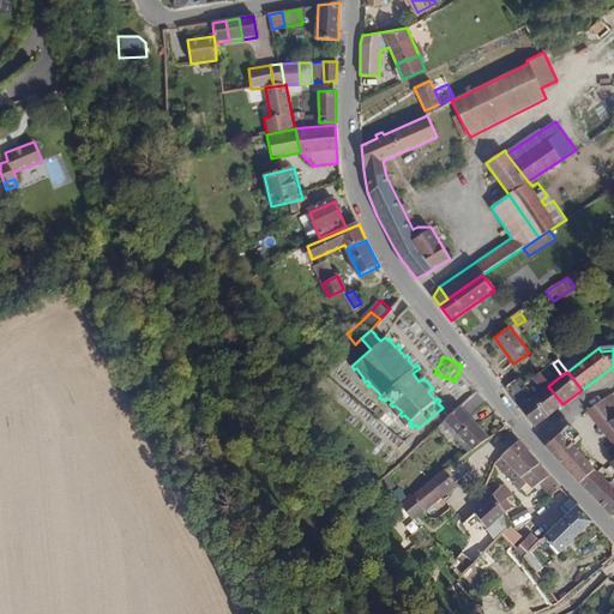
[(540,392),(530,380),(524,384),(534,396),(540,392)]
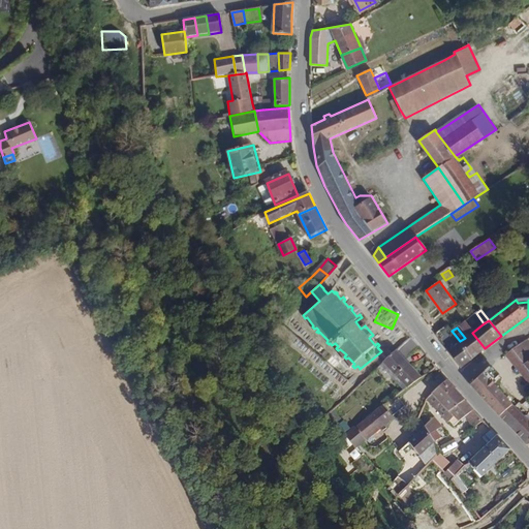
[(485,348),(472,333),(465,338),(460,341),(472,358),(485,348)]
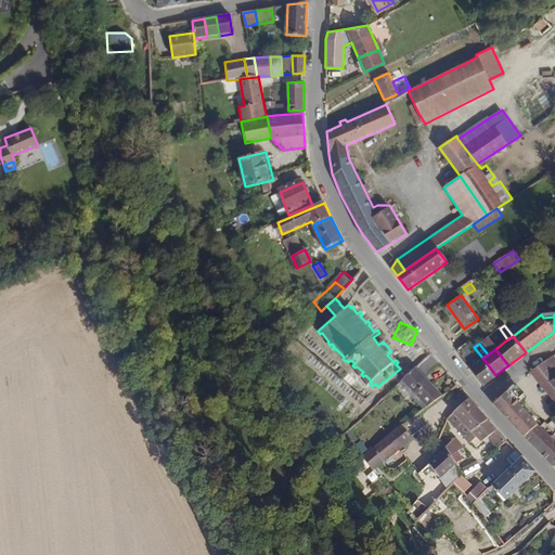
[(442,394),(423,373),(438,360),(431,351),(403,377),(397,385),(423,410),(429,404),(442,394)]
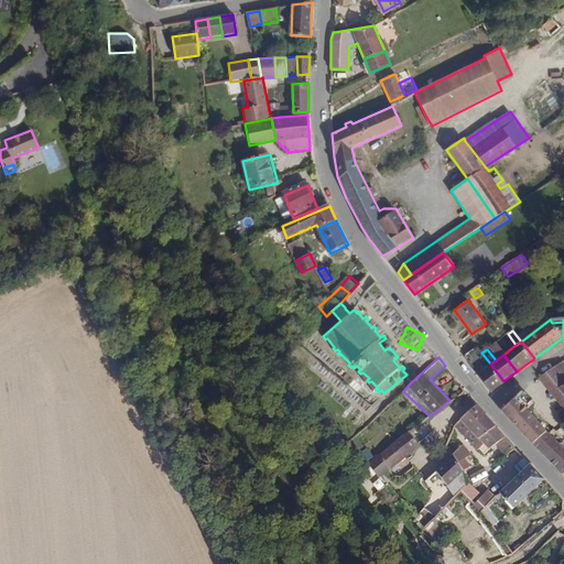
[(563,365),(562,361),(548,371),(563,393),(563,365)]
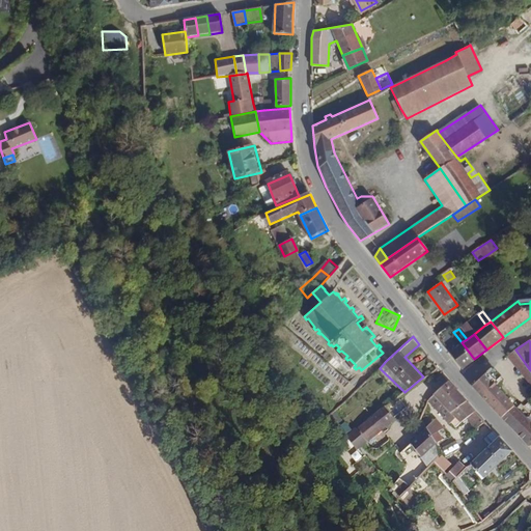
[(474,359),(462,342),(450,352),(463,367),(474,359)]
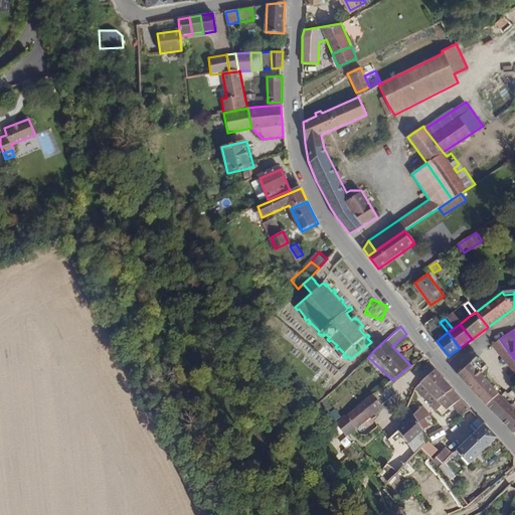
[(514,359),(500,339),(493,344),(514,373),(514,359)]
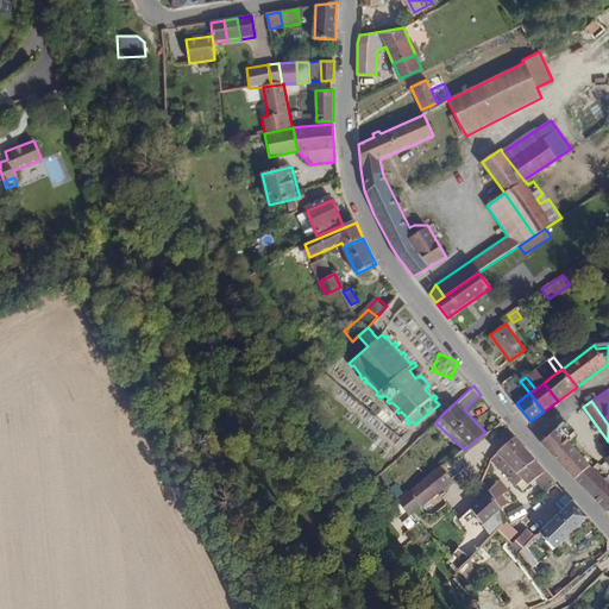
[(595,466),(565,437),(573,428),(565,419),(542,440),(581,481),(595,466)]
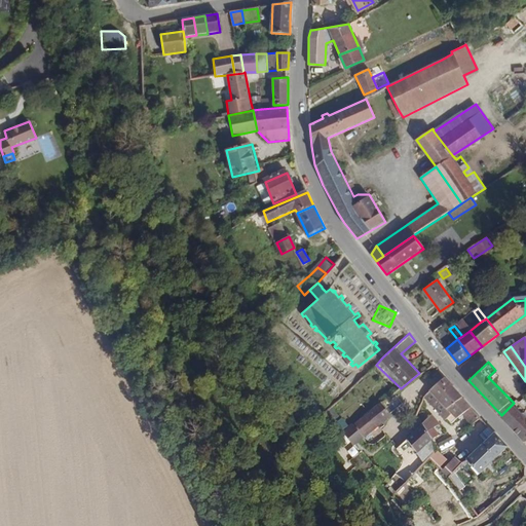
[(471,406),(445,377),(422,397),(444,421),(446,419),(450,424),(458,417),(463,412),(471,406)]
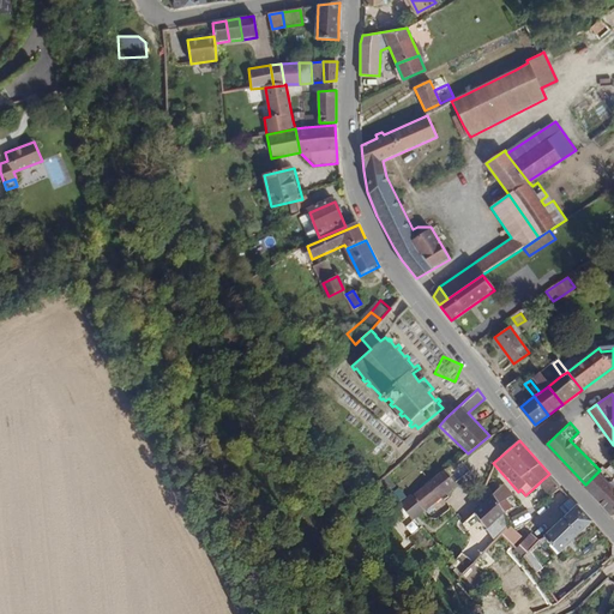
[(420,512),(455,485),(444,470),(408,499),(420,512)]
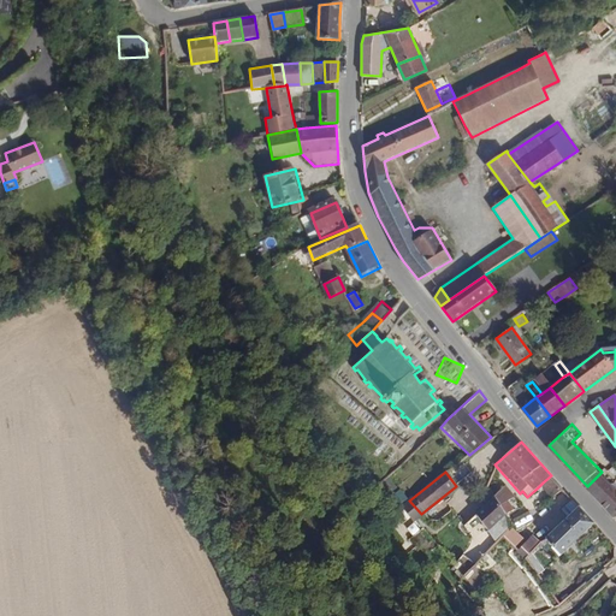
[(615,487),(602,472),(587,486),(614,515),(615,514),(615,487)]
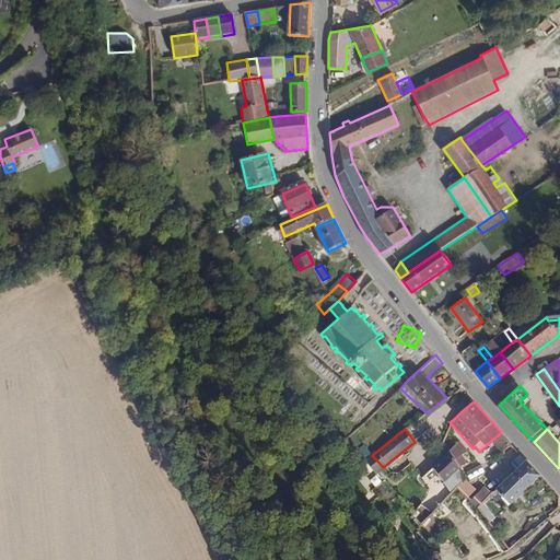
[(511,442),(501,432),(493,439),(502,448),(509,443),(511,442)]
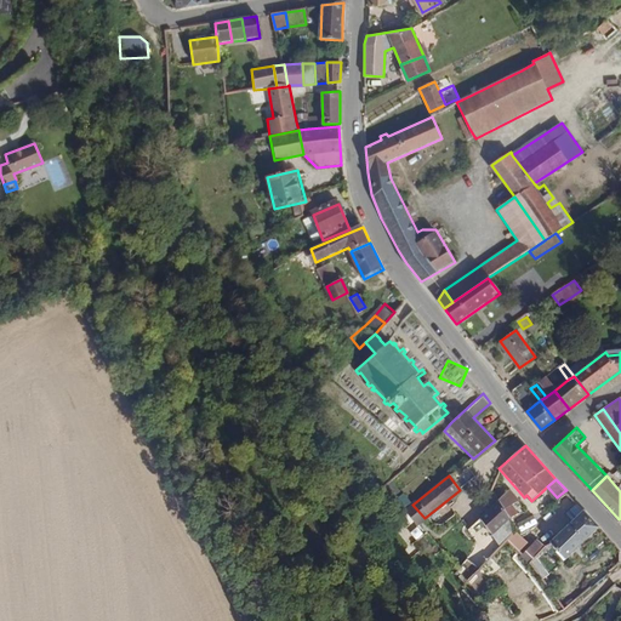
[(514,503),(520,499),(510,488),(499,497),(499,501),(506,510),(514,503)]
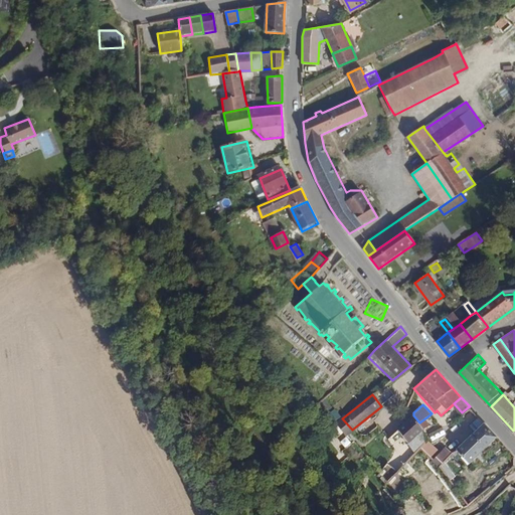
[(409,443),(425,427),(419,422),(413,415),(406,422),(398,431),(409,443)]
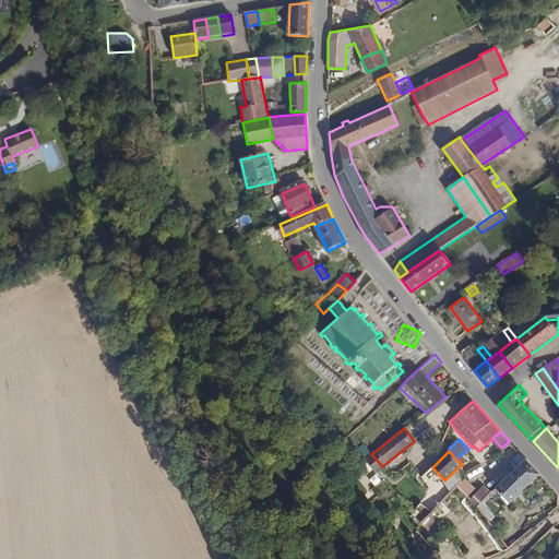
[(525,459),(519,452),(511,460),(518,466),(525,459)]
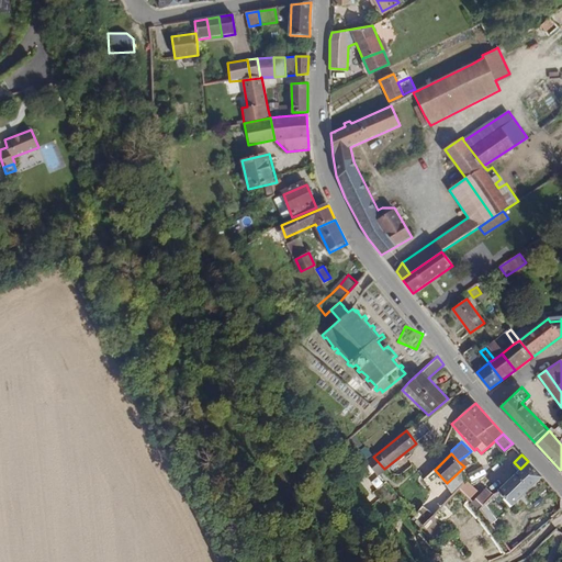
[(470,461),(465,456),(458,461),(464,467),(470,461)]
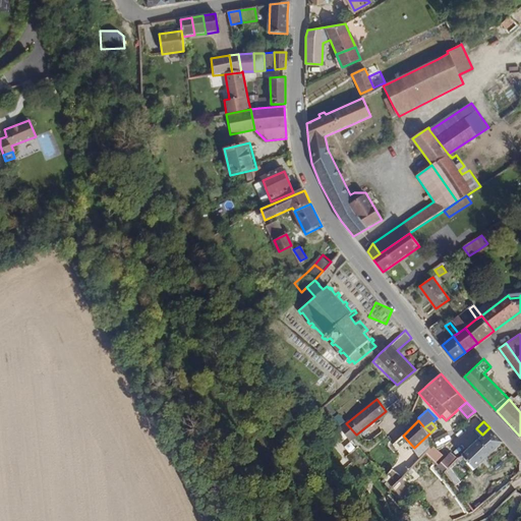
[(356,435),(346,423),(340,427),(349,440),(356,435)]
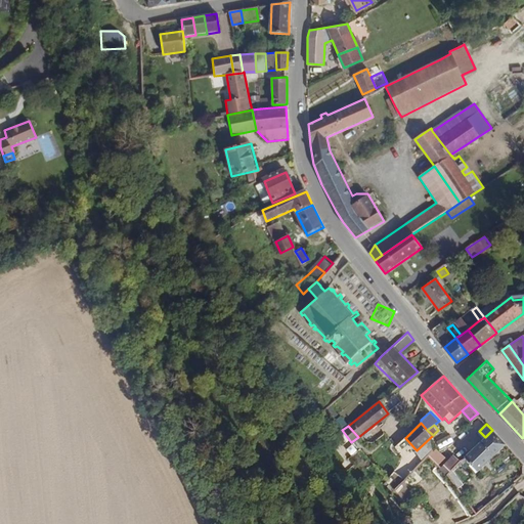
[(468,480),(505,444),(492,430),(485,437),(464,459),(460,461),(456,466),(454,467),(468,480)]
